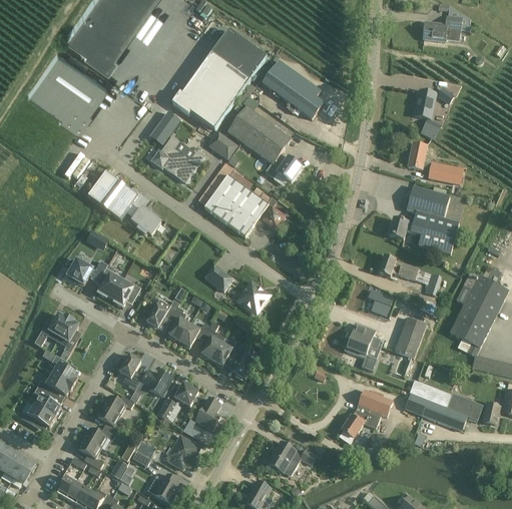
[(89,0),(64,35),(85,49),(83,52),(107,69),(116,56),(113,54),(150,0),(89,0)]
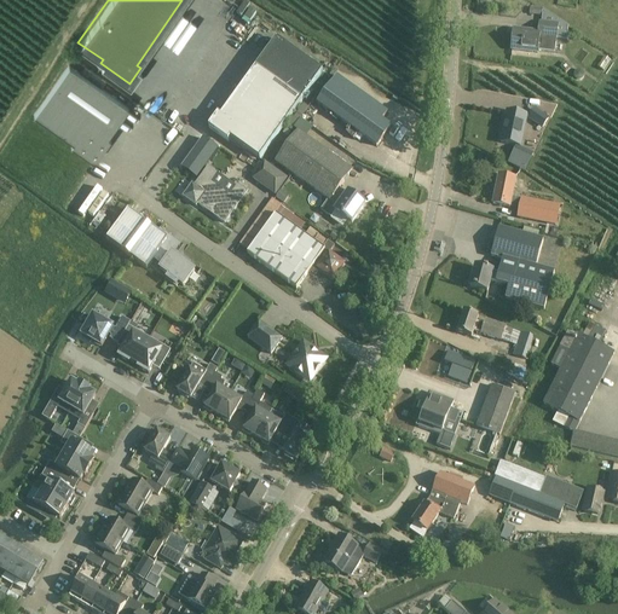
[(542,5),(532,4),(531,11),(541,12),(541,18),(537,18),(536,29),(514,27),(512,46),(537,50),(537,47),(553,50),(555,35),(565,36),(567,22),(542,5)]
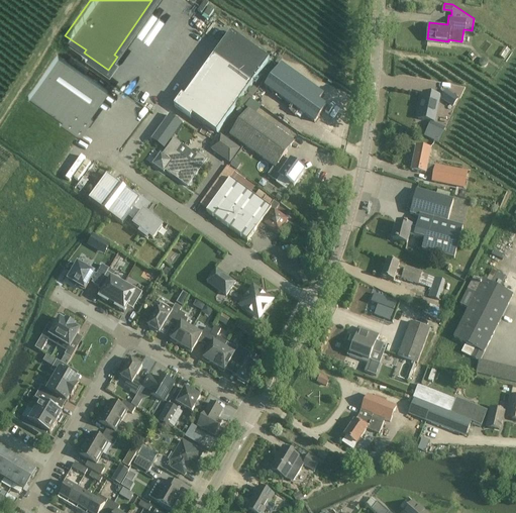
[(230,29),(183,94),(181,92),(173,103),(190,115),(191,112),(216,130),(269,57),(230,29)]
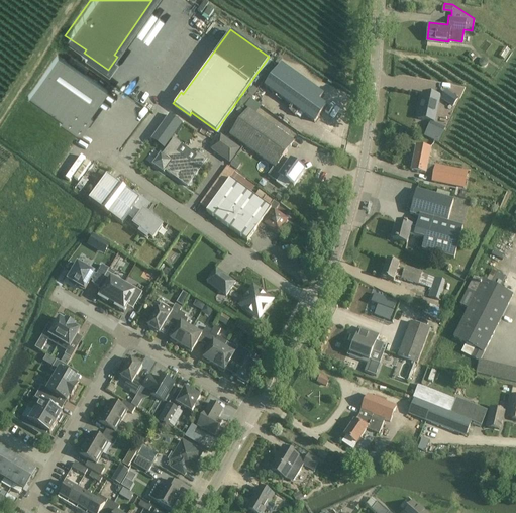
[(498,53),(503,56),(509,46),(504,43),(498,53)]
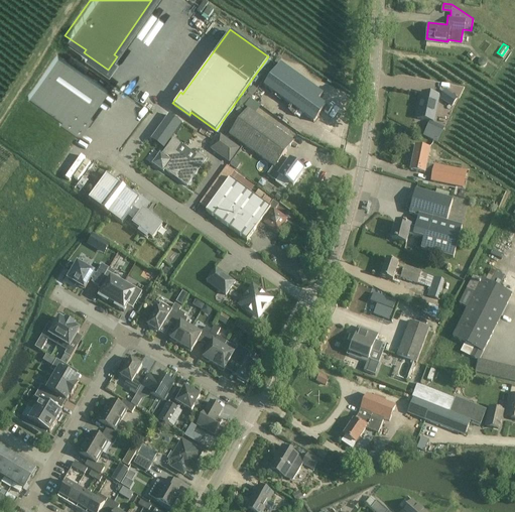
[(89,110),(106,86),(56,50),(27,92),(60,115),(58,117),(78,131),(92,112),(89,110)]
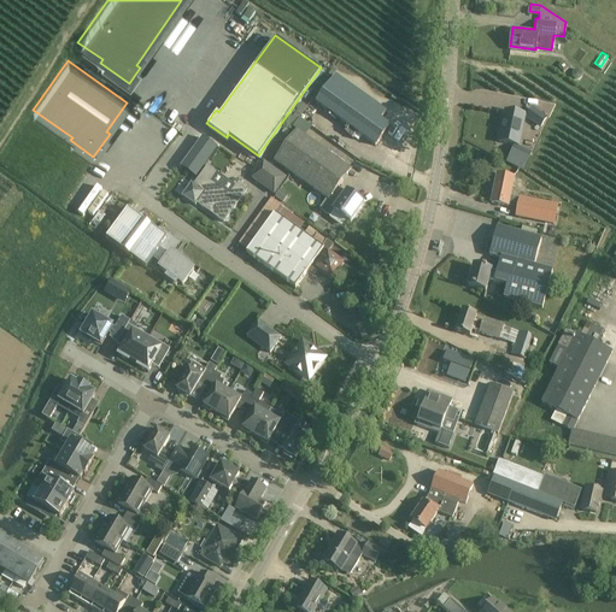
[(572,74),(574,75),(576,75),(579,74),(580,72),(580,69),(579,66),(576,65),(574,65),(572,66),(570,69),(570,71),(572,74)]
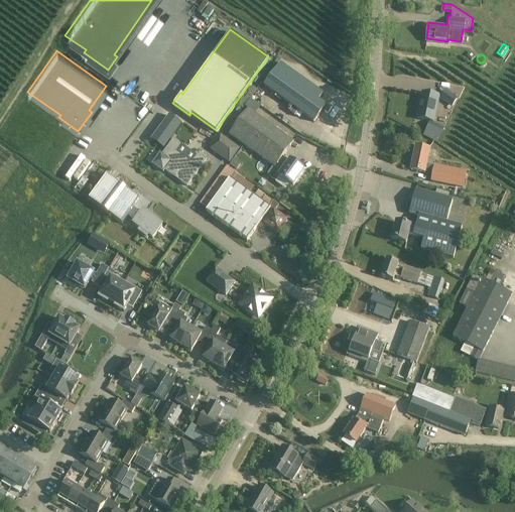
[(264,83),(313,119),(326,102),(317,97),(322,90),(280,60),(264,83)]
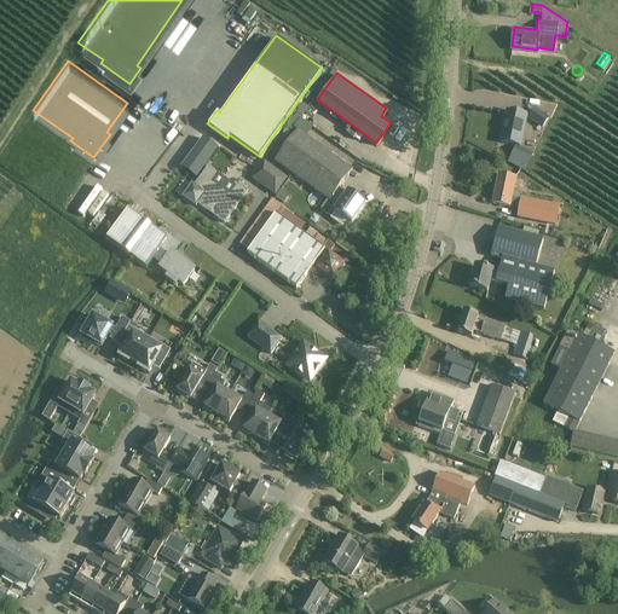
[(549,115),(532,104),(525,114),(542,125),(549,115)]
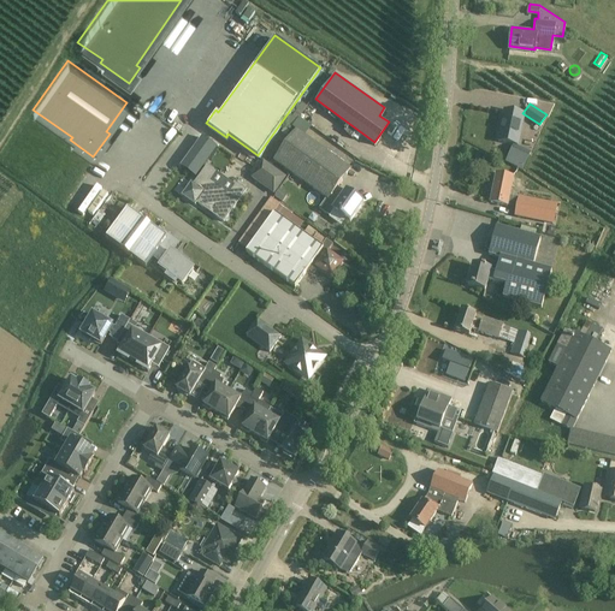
[(522,111),(504,107),(497,137),(516,142),(522,111)]
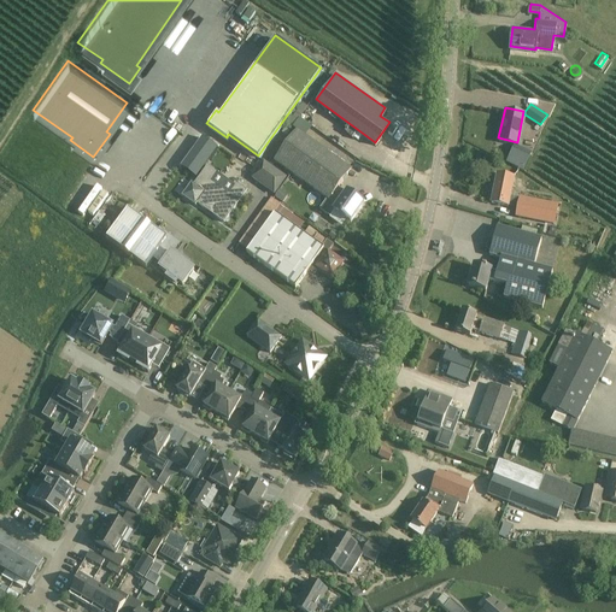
[(350,165),(295,127),(274,158),(326,195),(318,205),(329,212),(333,207),(350,218),(363,200),(346,188),(345,189),(338,183),(350,165)]
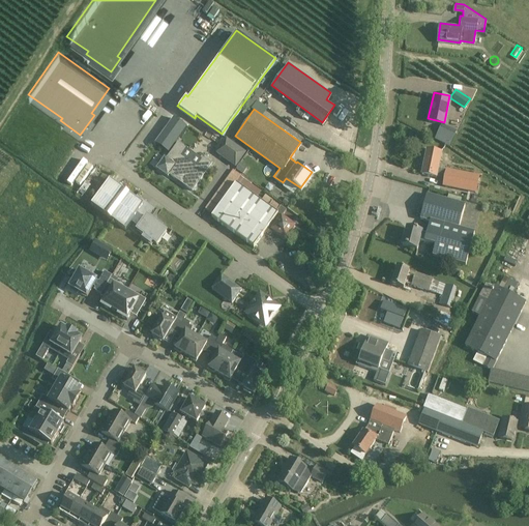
[(166,149),(184,124),(172,115),(153,140),(166,149)]
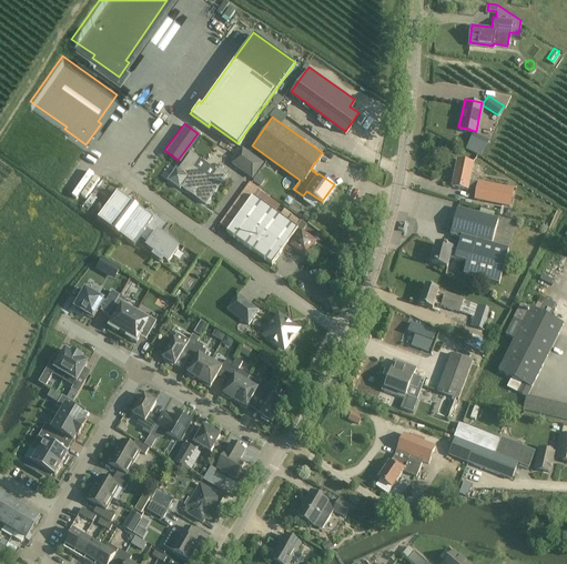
[(471,134),(465,145),(479,153),(485,141),(471,134)]
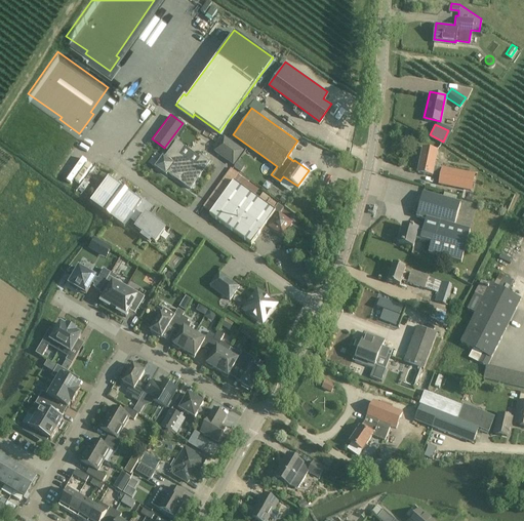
[(243,148),(224,133),(212,149),(233,163),(243,148)]
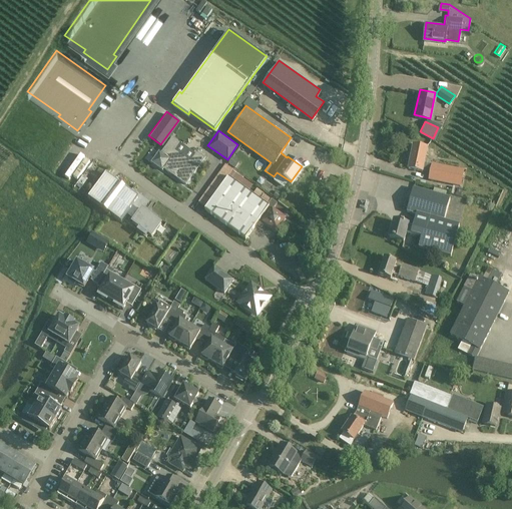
[(180,141),(171,135),(160,150),(158,149),(150,159),(161,167),(163,165),(185,181),(203,155),(194,149),(189,157),(175,148),(180,141)]
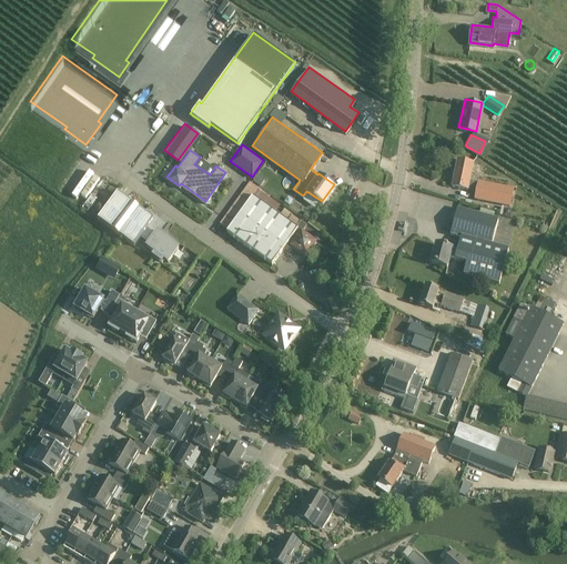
[(468,177),(472,160),(456,157),(451,183),(475,189),(474,195),(508,203),(513,187),(468,177)]
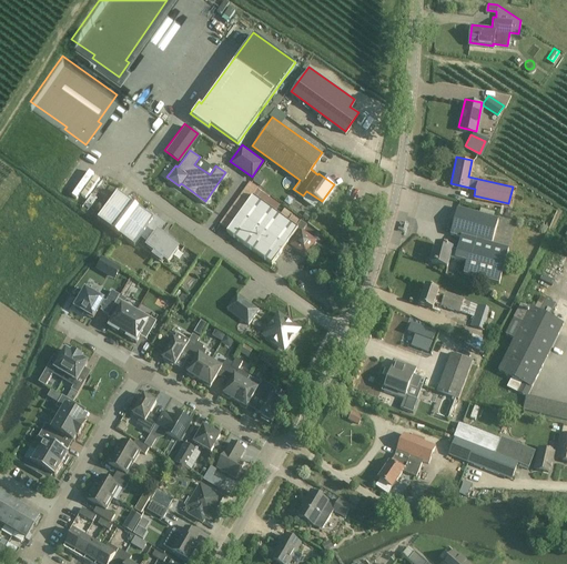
[(92,164),(71,194),(82,202),(102,172),(92,164)]
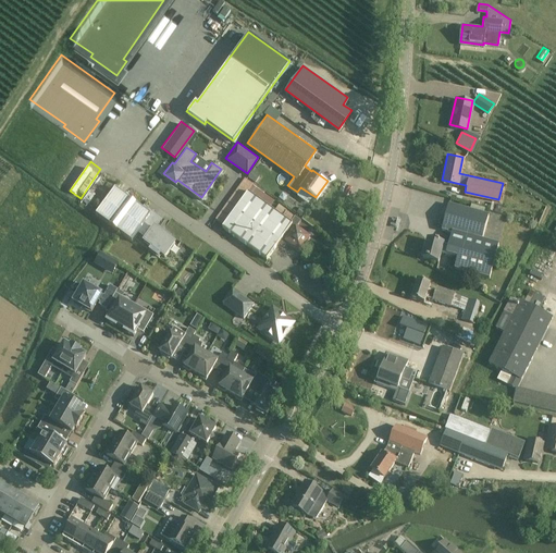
[(259,173),(251,168),(247,174),(255,180),(259,173)]
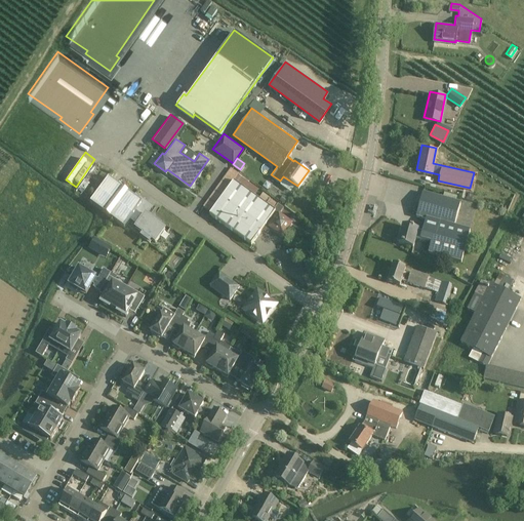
[(250,242),(265,222),(281,234),(291,221),(278,211),(283,205),(277,201),(273,207),(265,201),(270,195),(262,190),(257,196),(253,193),(257,187),(230,166),(202,204),(210,209),(208,212),(250,242)]
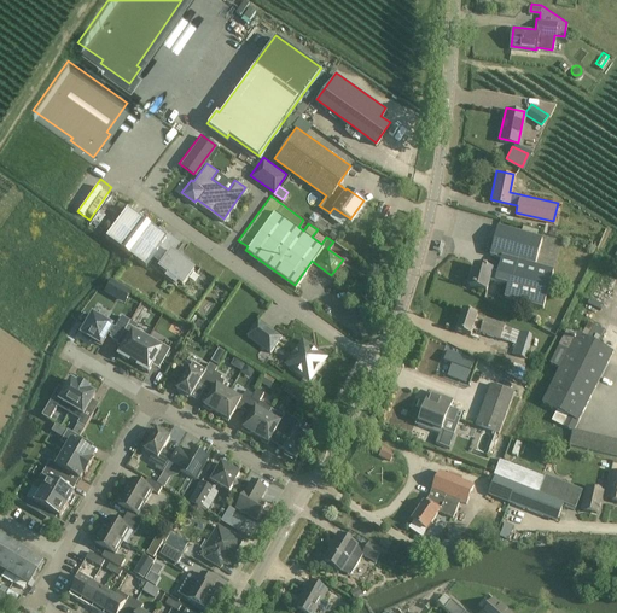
[(167,235),(127,205),(105,235),(145,264),(153,254),(162,260),(158,264),(168,272),(166,274),(175,281),(176,279),(181,281),(193,267),(186,261),(187,258),(180,252),(180,254),(179,256),(162,243),(167,235)]
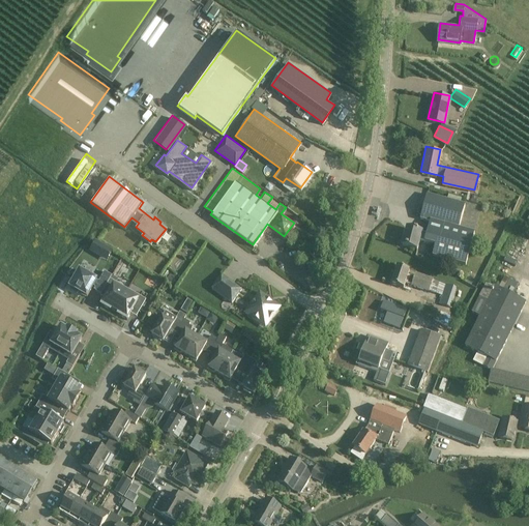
[(458,225),(464,203),(425,192),(419,215),(430,218),(425,231),(421,230),(421,229),(407,225),(402,242),(416,246),(419,238),(434,242),(432,253),(465,262),(473,230),(458,225)]
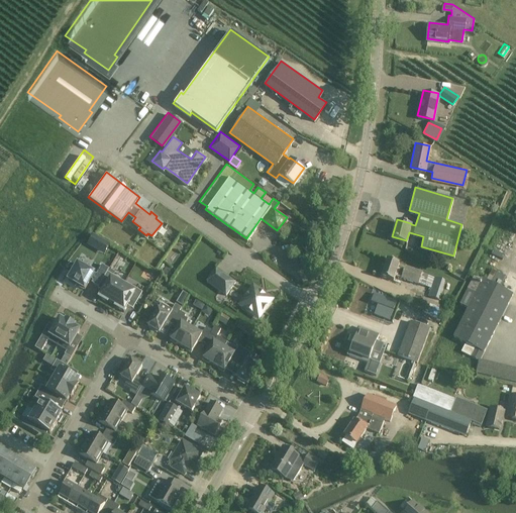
[(105,247),(109,241),(101,236),(98,243),(105,247)]
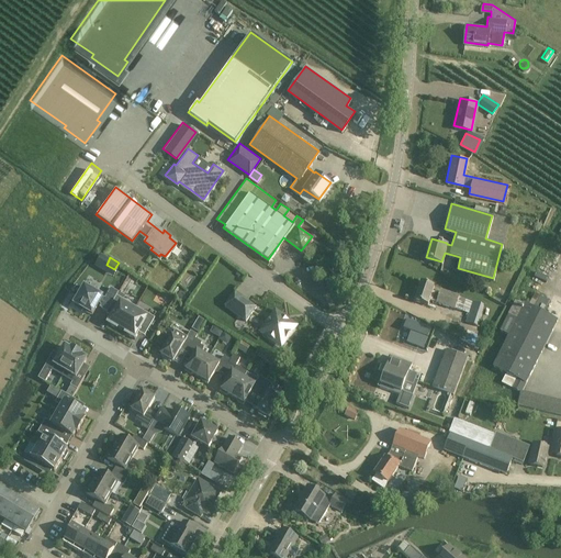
[(472,299),(458,294),(440,288),(438,292),(432,290),(434,285),(421,280),(414,298),(427,302),(429,297),(436,300),(455,307),(455,305),(468,311),(464,319),(475,323),(483,302),(472,298),(472,299)]
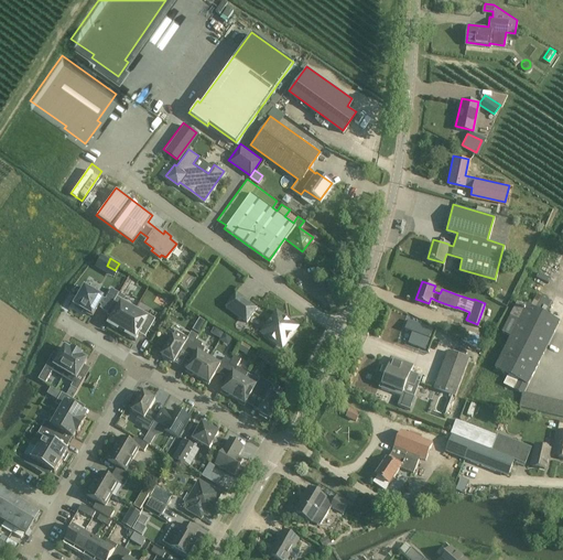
[(109,307),(116,294),(118,290),(110,286),(104,297),(101,295),(101,294),(84,284),(74,302),(75,303),(74,304),(82,309),(83,308),(87,310),(87,309),(90,311),(90,312),(91,313),(98,301),(100,303),(99,305),(107,310),(109,307)]
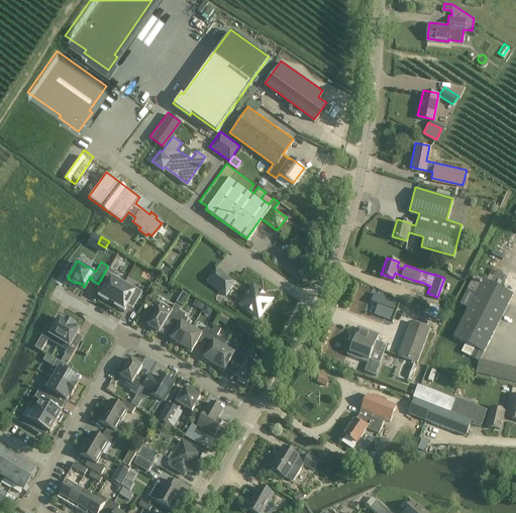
[(235,280),(215,265),(205,279),(226,293),(235,280)]
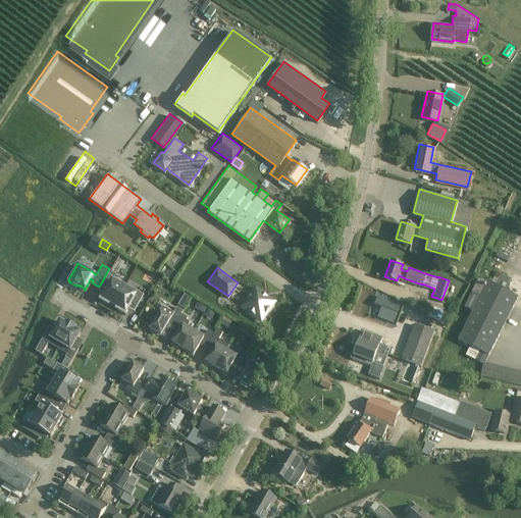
[(109,301),(113,303),(125,282),(107,272),(101,283),(106,287),(104,291),(100,298),(108,303),(109,301)]
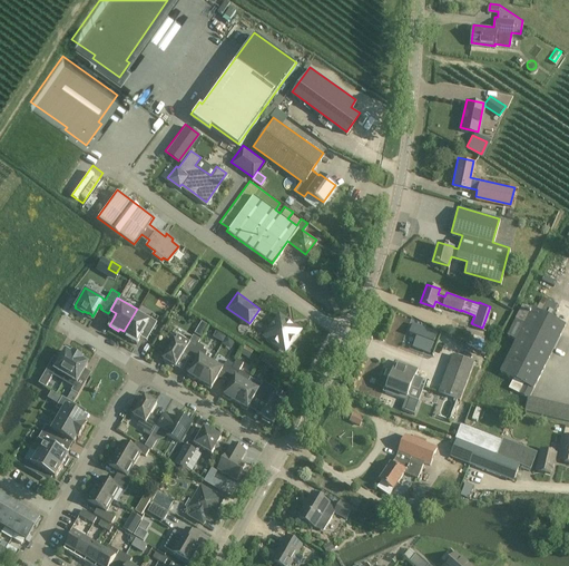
[(523,381),(519,390),(528,394),(565,322),(521,301),(506,332),(516,338),(500,369),(523,381)]
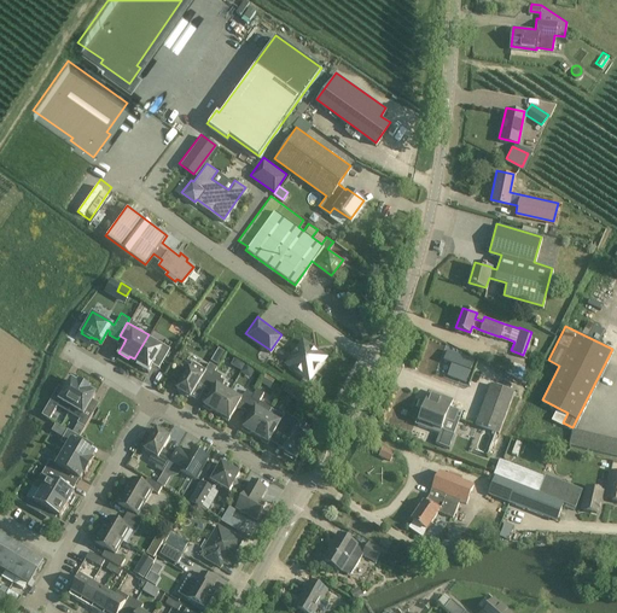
[(149,334),(134,358),(139,362),(138,363),(147,369),(152,361),(151,361),(155,356),(161,360),(169,346),(149,334)]
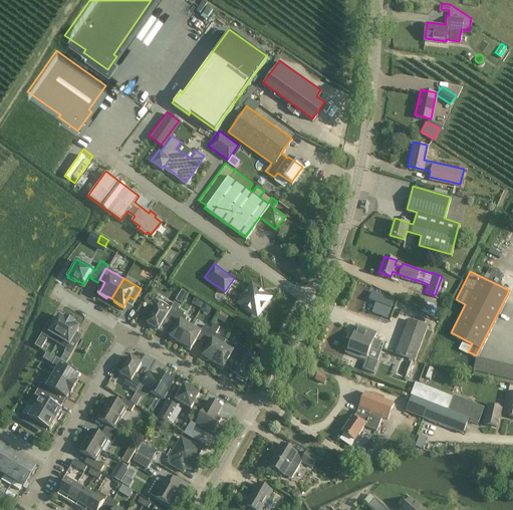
[(269,295),(257,286),(251,282),(238,300),(256,313),(269,295)]
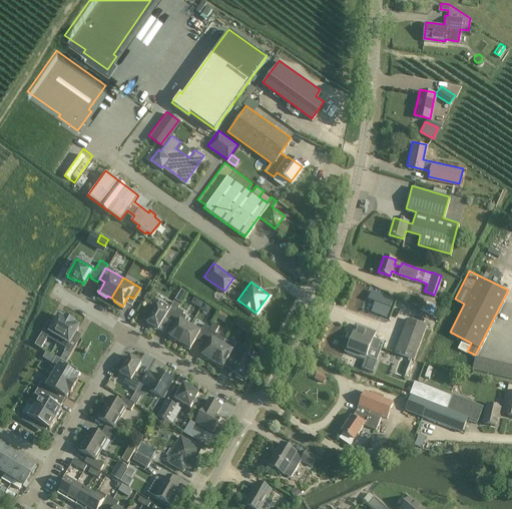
[(181,285),(174,296),(179,299),(186,288),(181,285)]
